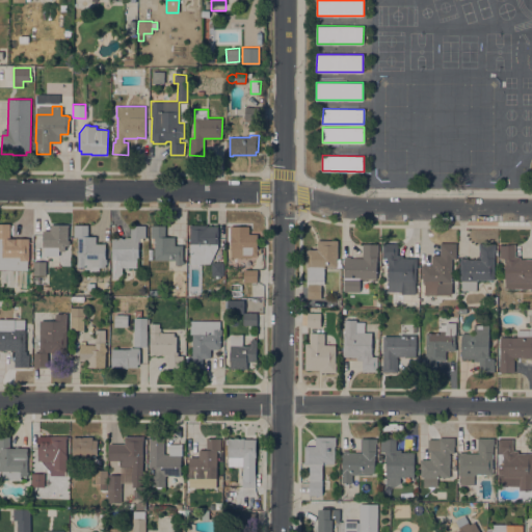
[(0,269),(0,223),(10,223),(10,239),(16,239),(16,238),(29,238),(29,255),(28,255),(28,269),(0,269)]
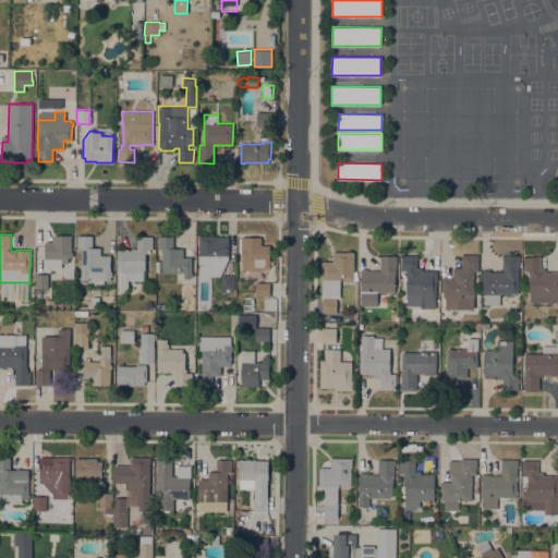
[(72,235),(71,252),(73,252),(73,256),(71,256),(71,257),(69,257),(69,263),(61,263),(61,274),(47,273),(47,258),(45,258),(45,241),(52,241),(53,235),(72,235)]
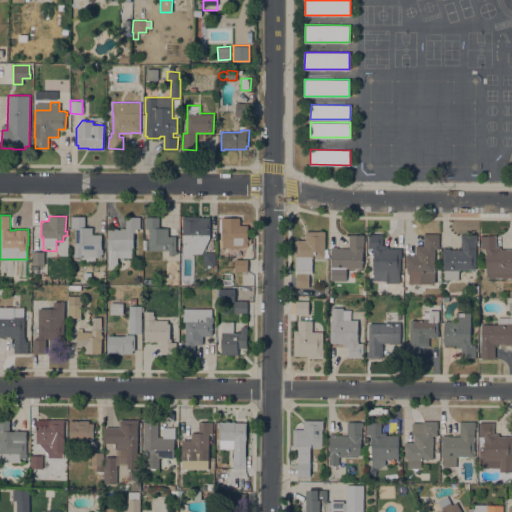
[(75,228),(71,228),(71,216),(85,216),(85,227),(92,227),(92,234),(101,234),(101,249),(103,249),(103,253),(101,253),(101,257),(95,257),(95,261),(86,261),(86,259),(82,259),(82,257),(75,257),(75,228)]
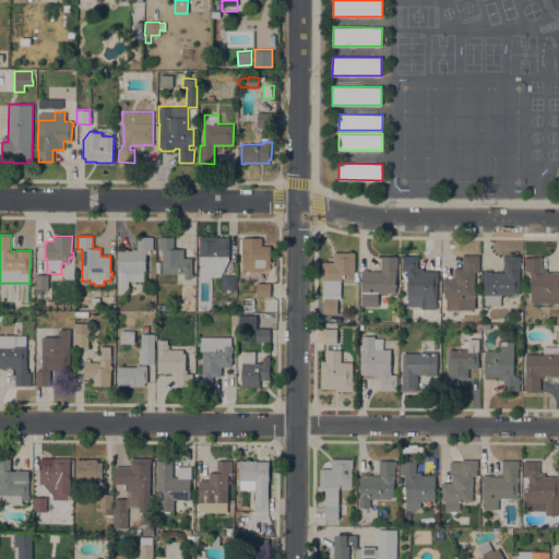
[(117,272),(118,272),(118,249),(138,249),(138,236),(153,236),(153,250),(150,250),(150,253),(145,253),(145,270),(143,270),(143,281),(128,281),(128,292),(117,292),(117,272)]
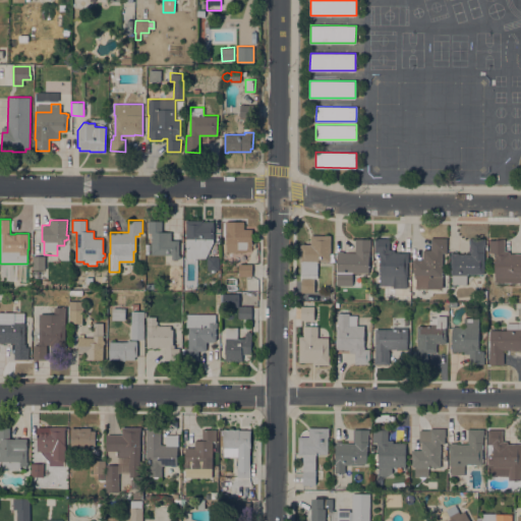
[(206,256),(186,256),(186,222),(185,222),(185,220),(204,220),(204,221),(214,221),(214,242),(210,250),(206,256)]
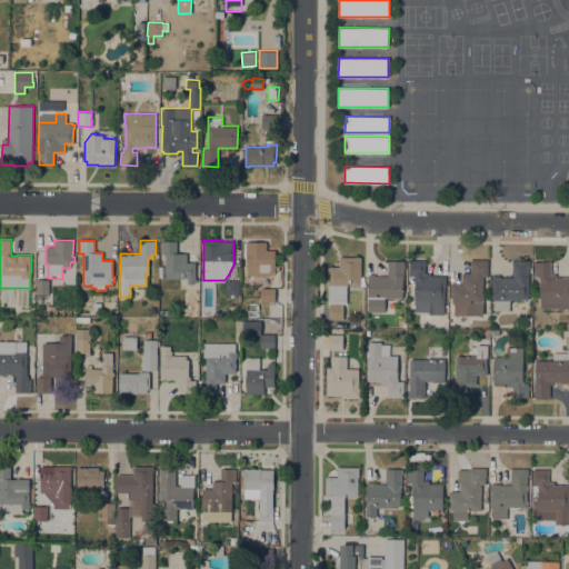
[(166,278),(166,253),(161,253),(161,241),(177,241),(177,253),(187,253),(187,262),(196,262),(195,278),(197,279),(197,281),(195,281),(195,283),(188,282),(188,278),(166,278)]
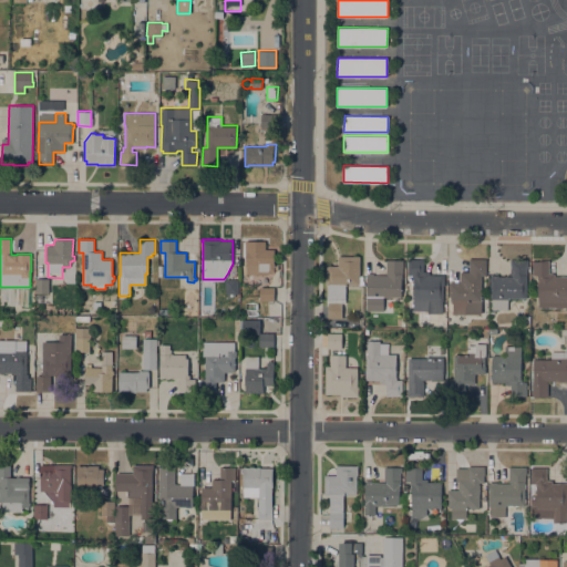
[(247,251),(246,251),(246,240),(266,240),(266,249),(275,249),(275,264),(277,264),(277,269),(275,269),(275,271),(272,271),(272,272),(268,272),(268,275),(246,274),(247,251)]
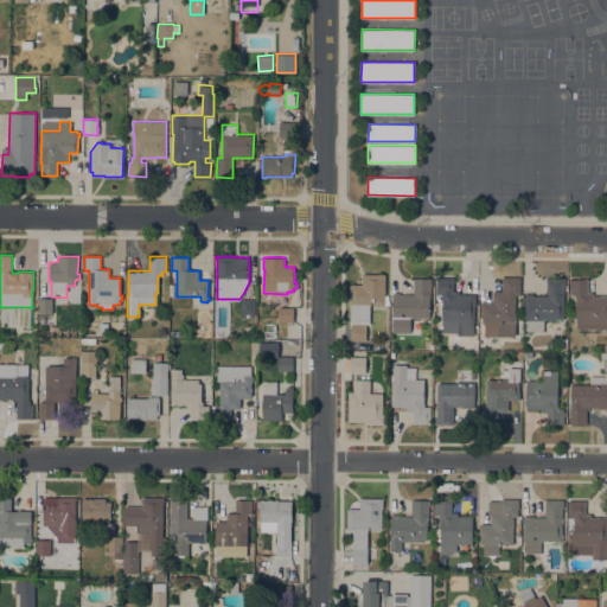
[(370,326),(366,326),(366,340),(351,340),(351,324),(350,324),(351,306),(349,306),(349,285),(362,285),(362,274),(385,274),(384,294),(384,305),(370,305),(370,326)]
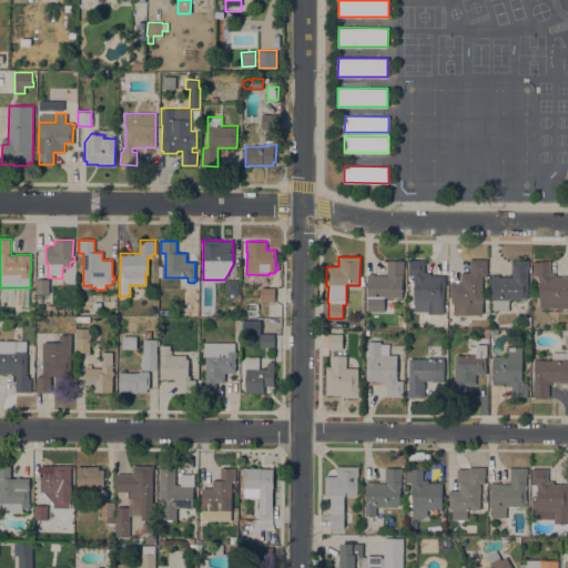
[(454,301),(452,301),(452,296),(449,296),(449,282),(460,282),(460,272),(469,272),(470,259),(487,259),(487,275),(483,275),(482,314),(454,314),(454,301)]
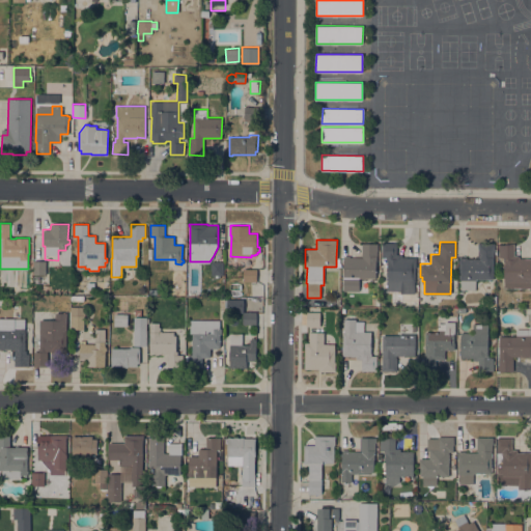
[(343,255),(350,255),(350,257),(362,257),(362,243),(378,243),(378,251),(376,251),(376,261),(375,261),(375,278),(361,278),(361,280),(359,280),(359,290),(343,290),(343,255)]
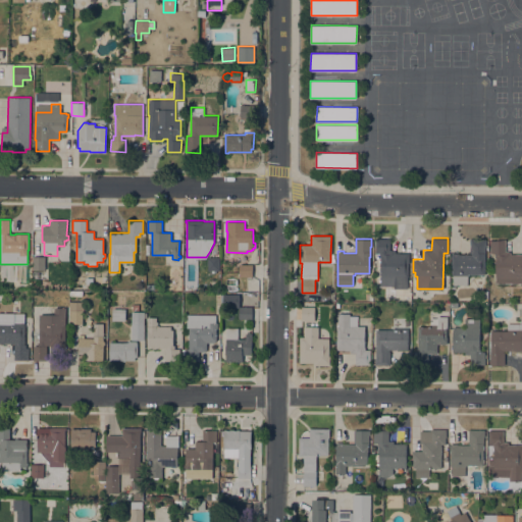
[(407,288),(395,288),(395,285),(380,285),(380,255),(379,255),(379,253),(375,253),(375,239),(389,239),(389,250),(395,250),(395,253),(409,253),(409,263),(408,263),(408,276),(407,276),(407,288)]
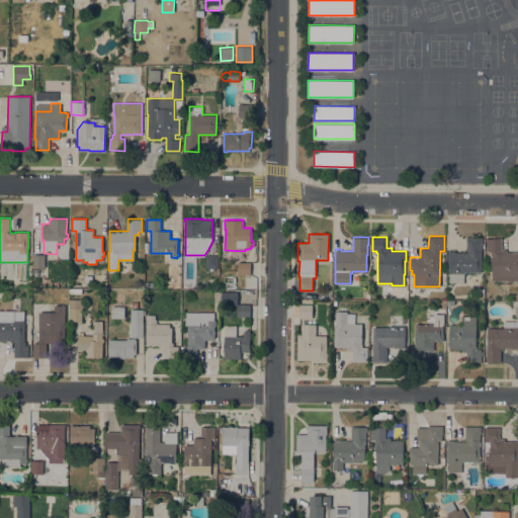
[(481,271),(464,271),(463,282),(449,282),(449,273),(448,273),(448,268),(448,251),(455,251),(455,252),(466,252),(466,237),(483,237),(483,244),(482,244),(481,271)]
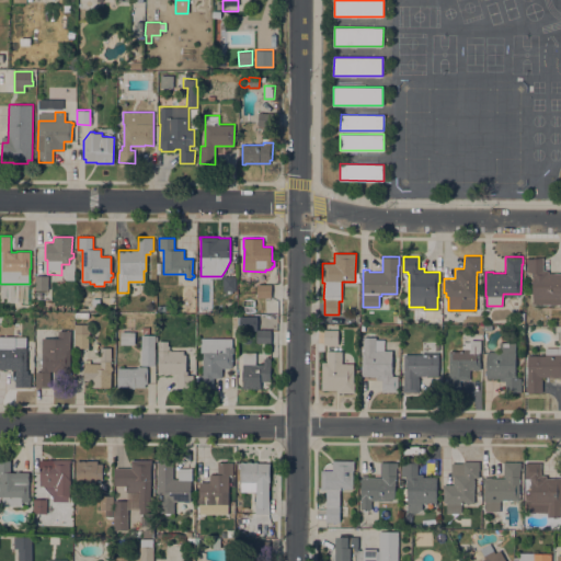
[(560,304),(533,304),(533,275),(531,275),(531,272),(527,272),(527,258),(533,258),(533,256),(544,256),(544,270),(548,270),(548,273),(560,273),(560,304)]
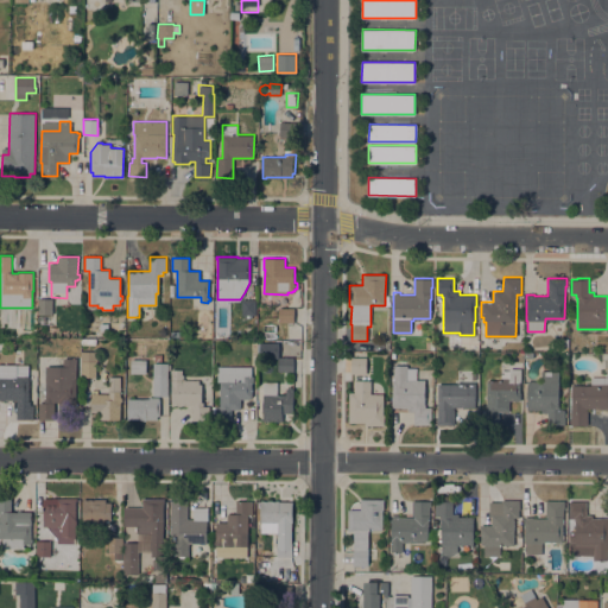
[(52,314),(38,314),(38,298),(52,298),(52,314)]
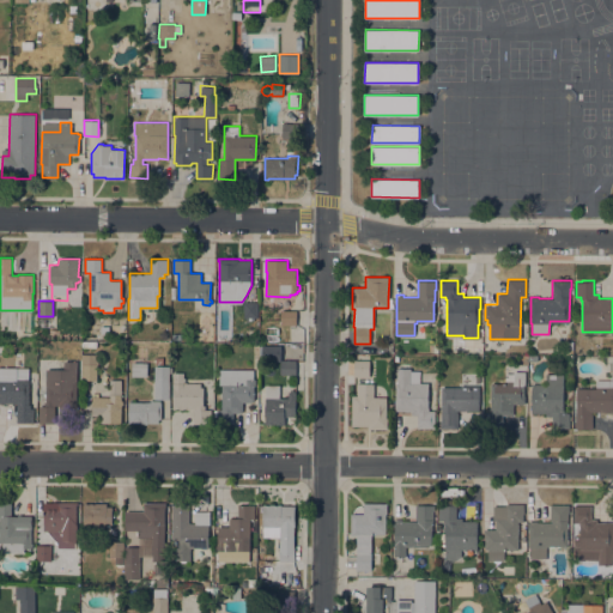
[(259,317),(243,317),(243,301),(259,302),(259,317)]
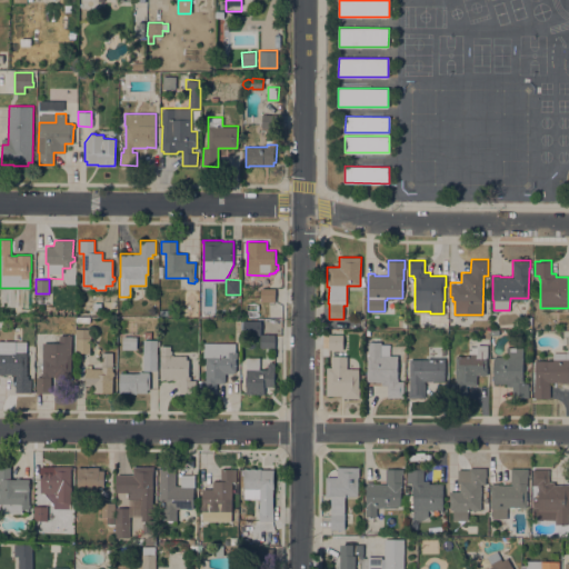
[(276,288),(275,301),(268,301),(268,303),(261,303),(261,301),(260,301),(261,288),(276,288)]
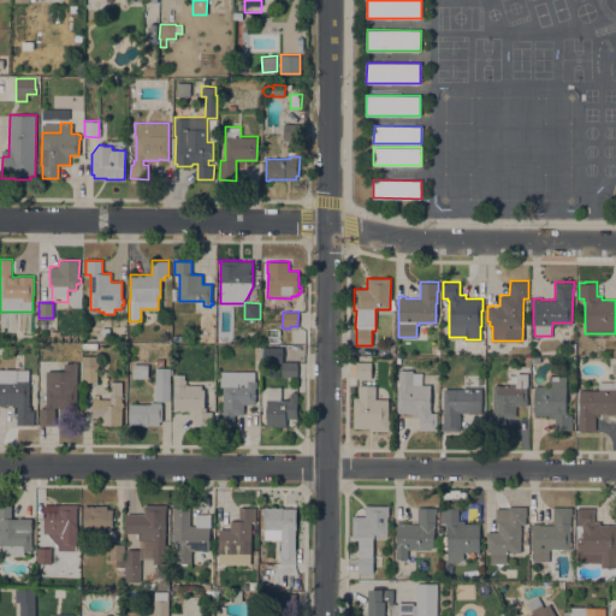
[(282,362),(264,362),(264,347),(283,347),(282,362)]
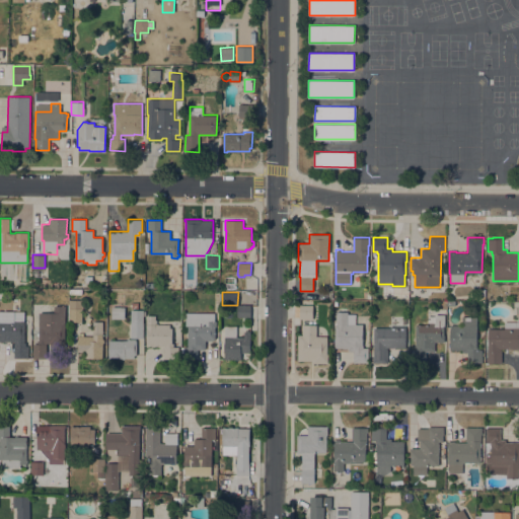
[(83,299),(83,308),(81,308),(81,320),(70,321),(70,309),(69,309),(69,300),(83,299)]
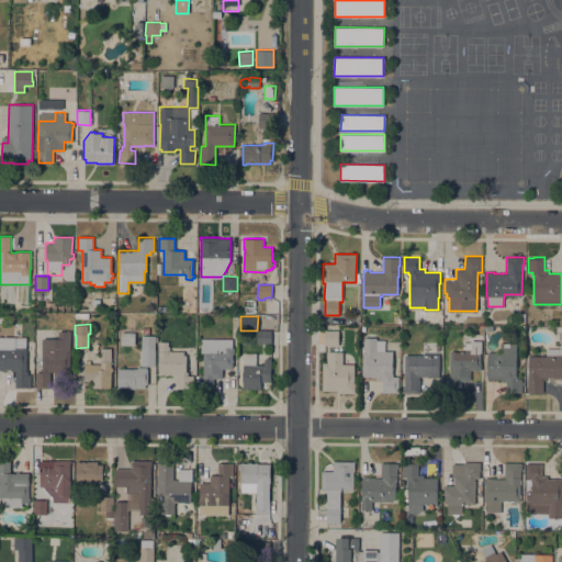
[(339,329),(338,345),(325,345),(325,329),(339,329)]
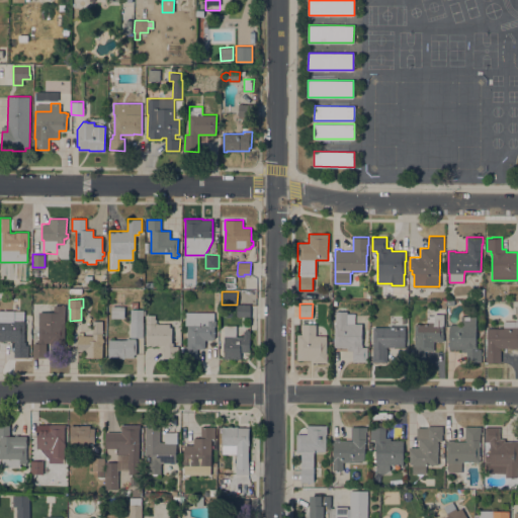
[(46,357),(32,357),(33,343),(37,343),(37,340),(38,340),(38,312),(54,312),(54,305),(65,305),(65,344),(53,343),(53,342),(47,342),(46,357)]
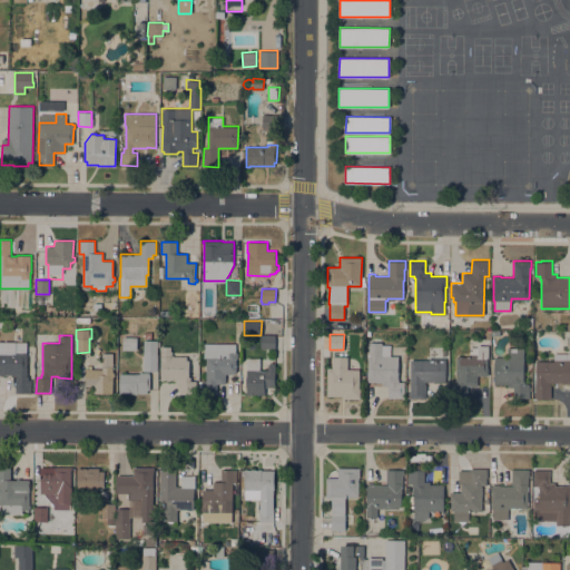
[(137,350),(123,350),(123,336),(137,337),(137,350)]
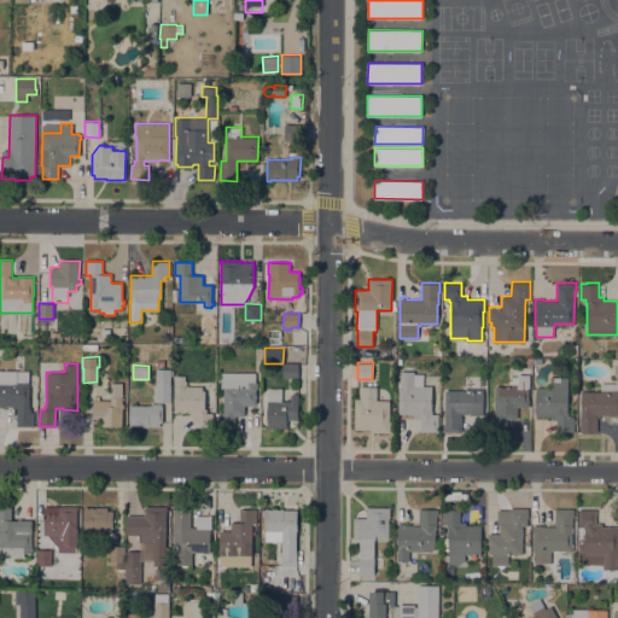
[(283,378),(283,365),(297,365),(297,378),(283,378)]
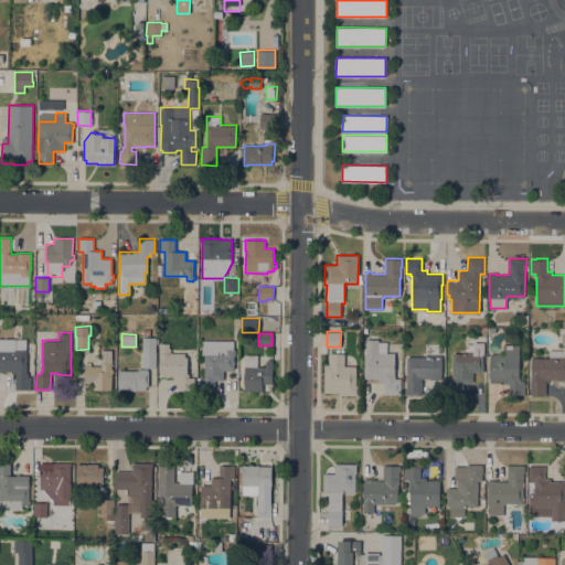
[(142,337),(156,337),(156,368),(142,368),(142,337)]
